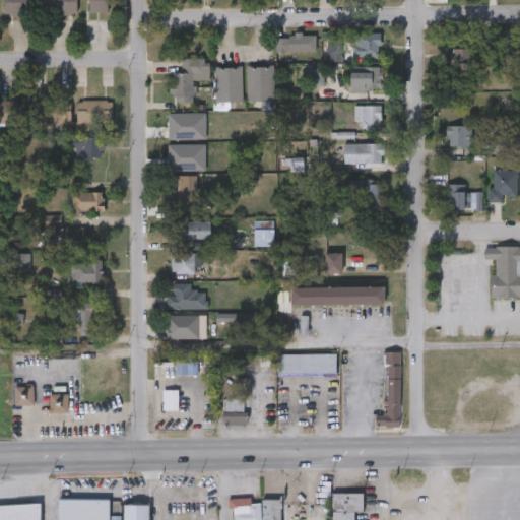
[(81,0),(81,4),(75,4),(75,15),(58,15),(58,0),(81,0)]
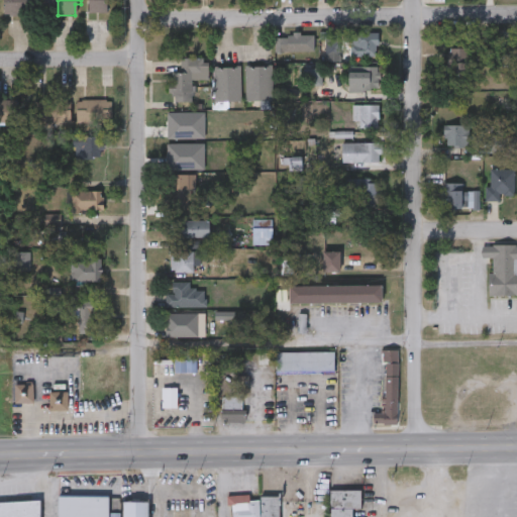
[(108,0),(108,11),(87,11),(87,0),(108,0)]
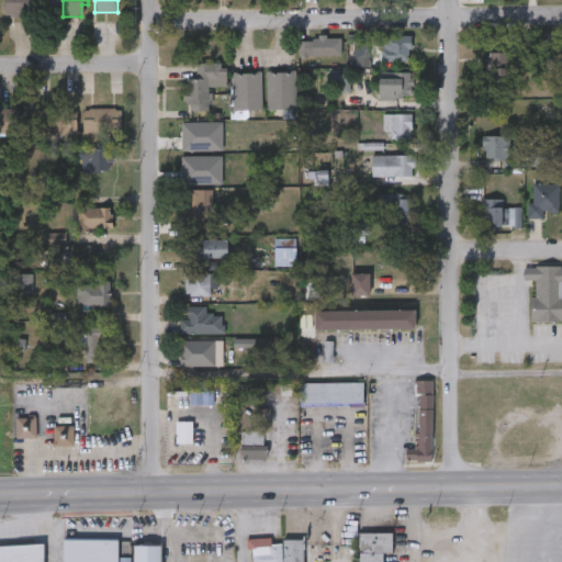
[(383,60),(383,34),(412,34),(412,60),(383,60)]
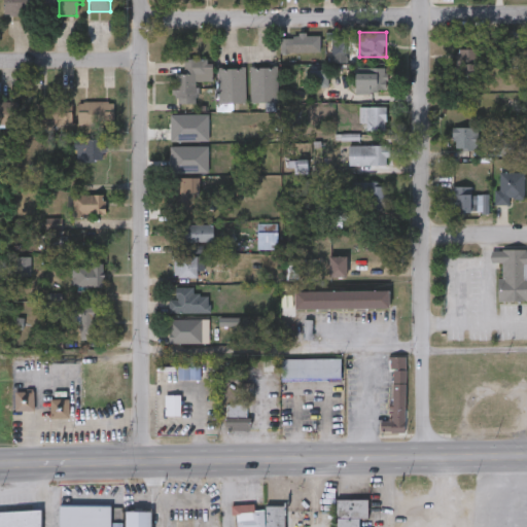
[(315,51),(282,53),(281,36),(314,34),(315,51)]
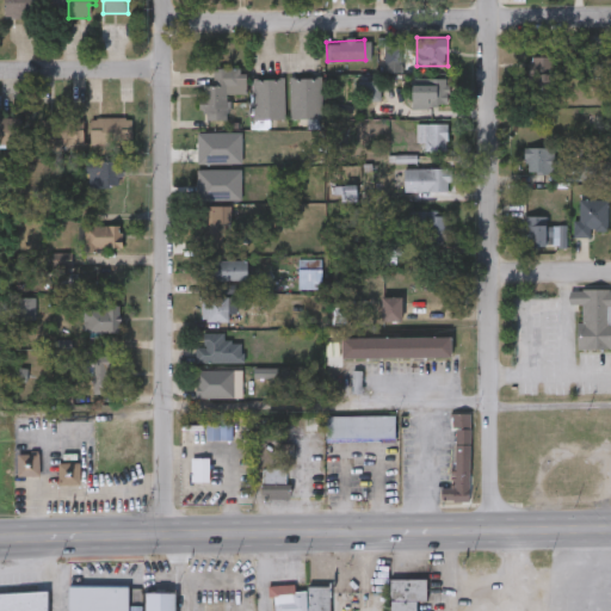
[(402,65),(387,65),(386,47),(401,47),(402,65)]
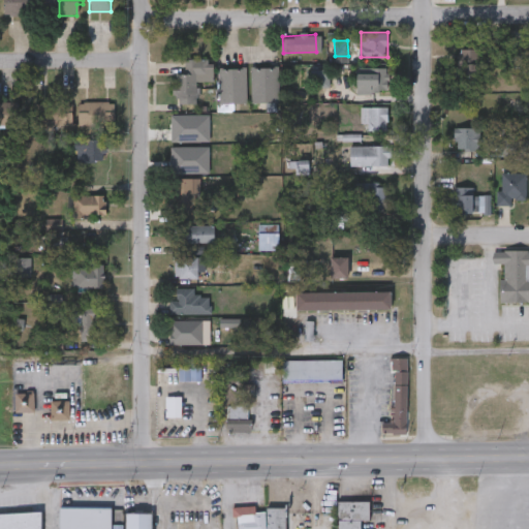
[(491,49),(491,62),(481,62),(481,74),(460,74),(460,49),(491,49)]
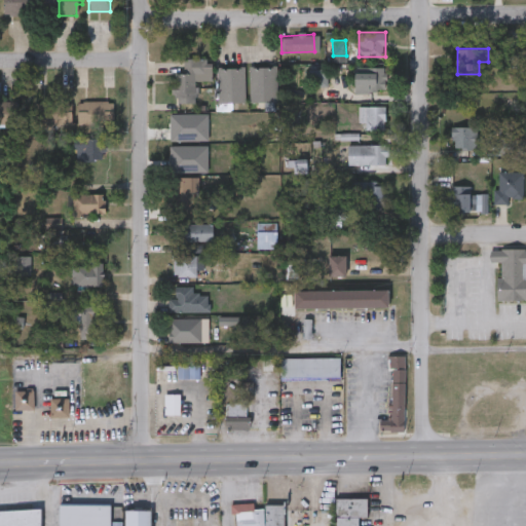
[(185,59),(211,59),(211,79),(197,79),(197,103),(175,103),(175,73),(185,73),(185,59)]
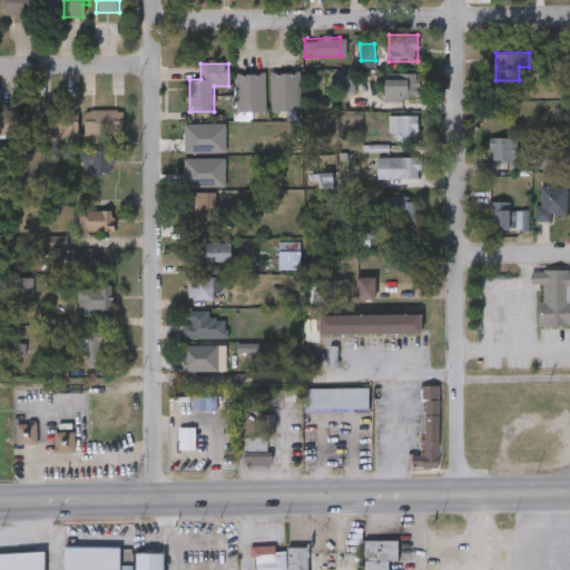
[(271,109),(271,71),(300,71),(300,109),(271,109)]
